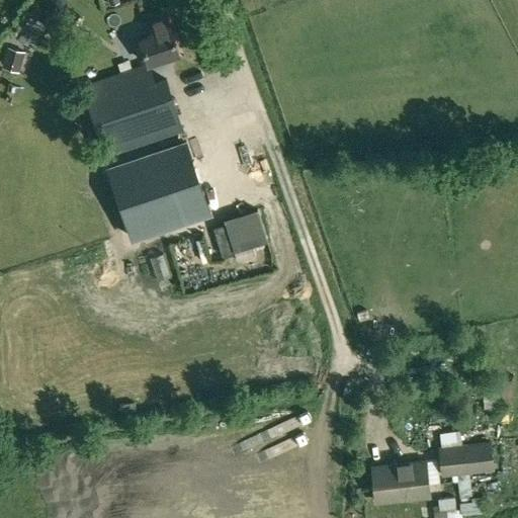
[(44,0),(42,1),(44,11),(45,12),(38,19),(45,23),(51,16),(51,17),(61,16),(67,9),(66,0),(44,0)]
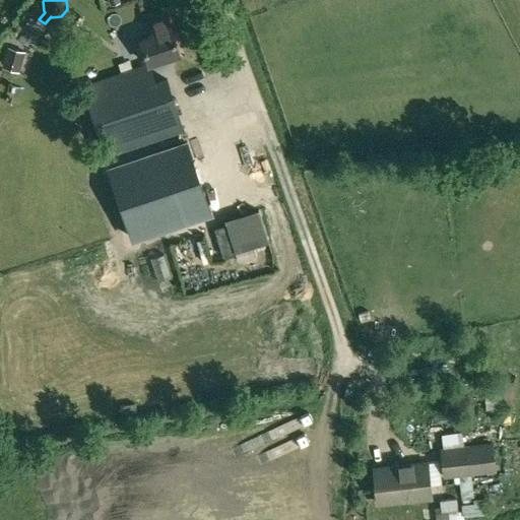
[(141,41),(134,44),(138,56),(145,54),(149,65),(181,54),(167,12),(149,18),(155,35),(140,40),(141,41)]
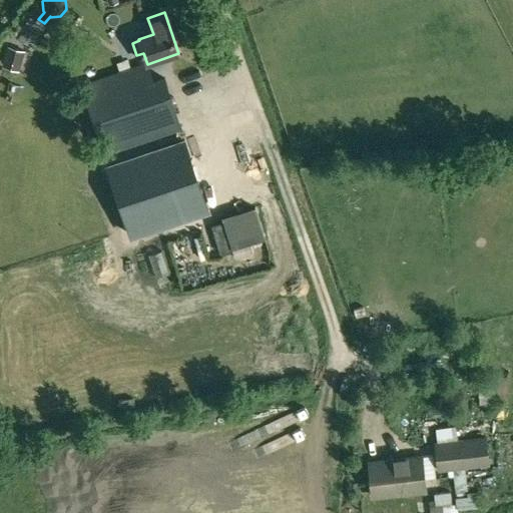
[(2,65),(19,70),(24,51),(8,46),(2,65)]
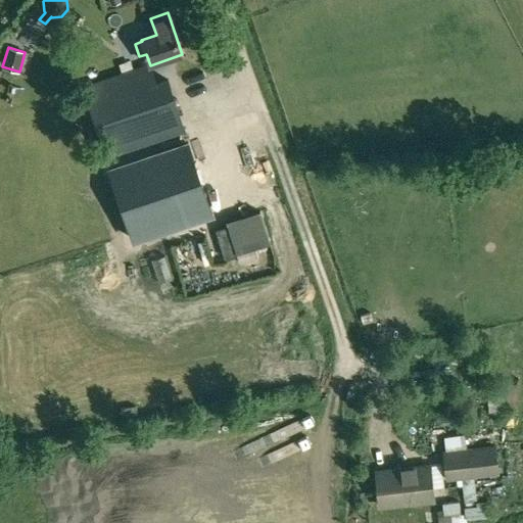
[(147,68),(83,88),(105,161),(187,136),(170,81),(156,85),(152,70),(148,72),(147,68)]
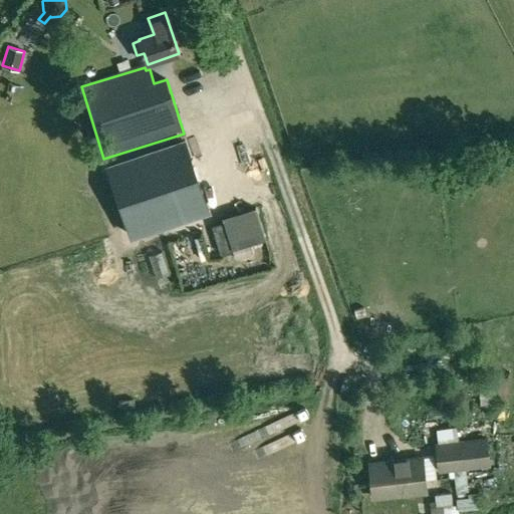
[(108,167),(130,231),(132,236),(141,233),(209,210),(185,141),(108,167)]
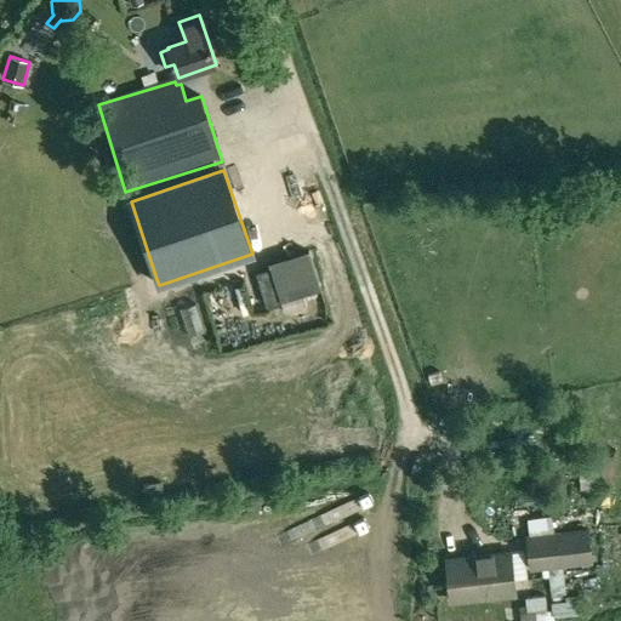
[(590,527),(527,534),(530,569),(594,562),(590,527)]
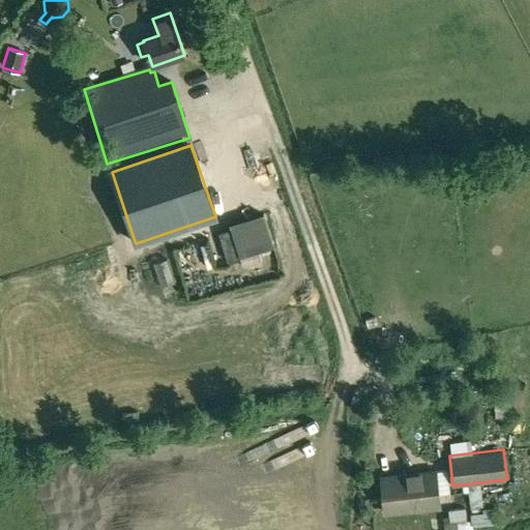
[(435,472),(382,478),(386,514),(439,508),(435,472)]
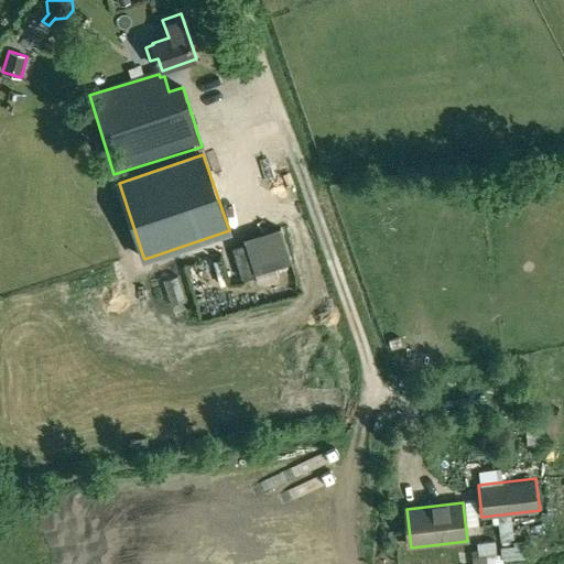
[(503,560),(528,556),(527,539),(513,540),(513,544),(500,546),(501,553),(501,560),(503,560)]
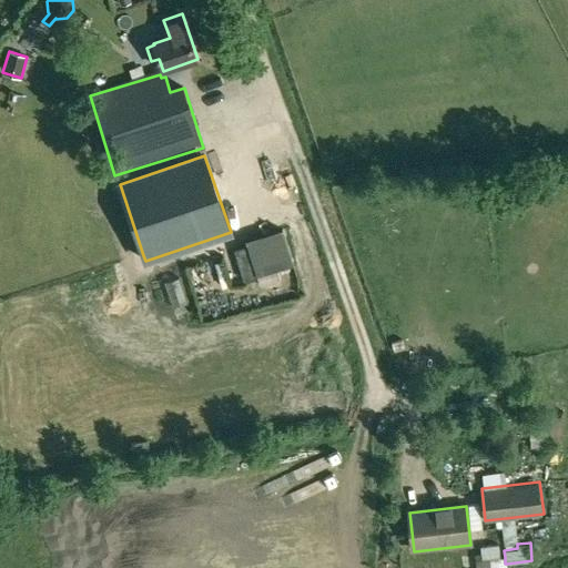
[(506,567),(507,564),(505,564),(505,557),(500,557),(499,545),(480,546),(482,559),(476,560),(477,567),(506,567)]
